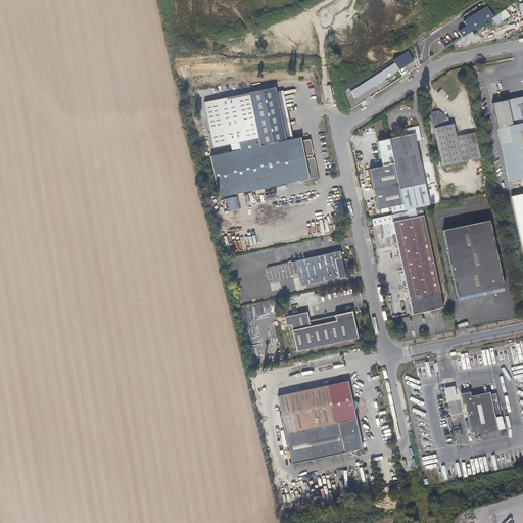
[(463,38),(494,16),(487,6),(464,21),(467,26),(458,32),(463,38)]
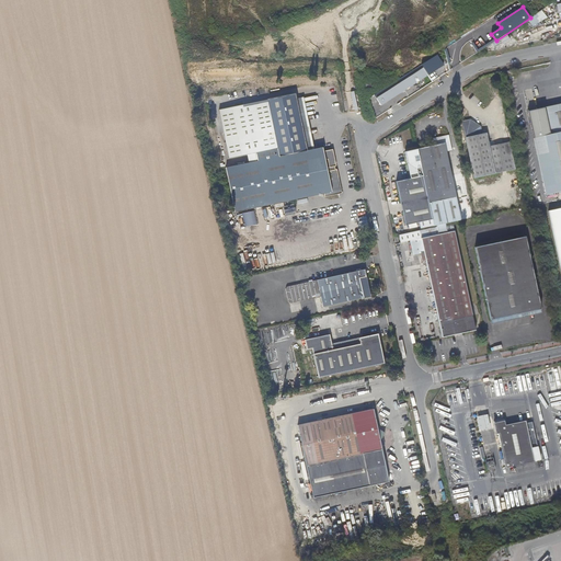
[(437,55),(422,65),(430,75),(444,65),(437,55)]
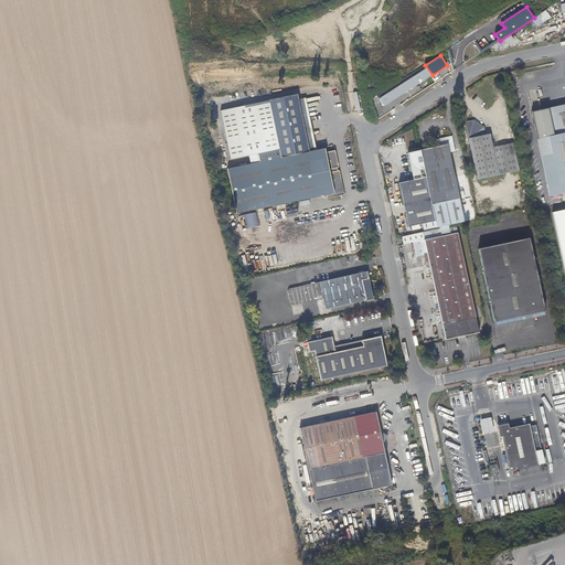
[(426,68),(379,99),(383,106),(430,75),(426,68)]
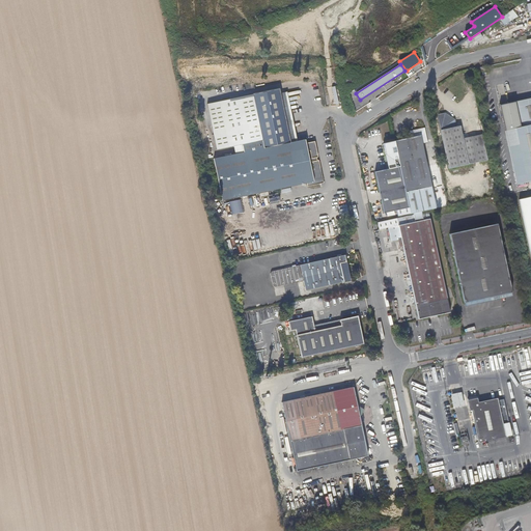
[(291,132),(286,133),(275,83),(275,80),(202,93),(213,139),(229,136),(239,134),(240,142),(231,144),(208,148),(218,191),(303,172),(304,175),(320,172),(314,149),(313,149),(313,146),(314,146),(311,132),(302,134),(301,130),(291,132)]
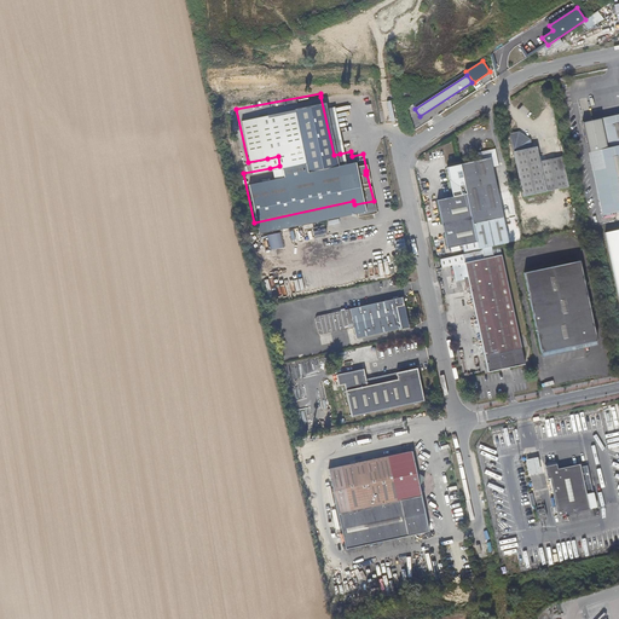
[(340,154),(328,96),(320,97),(334,155),(340,154)]
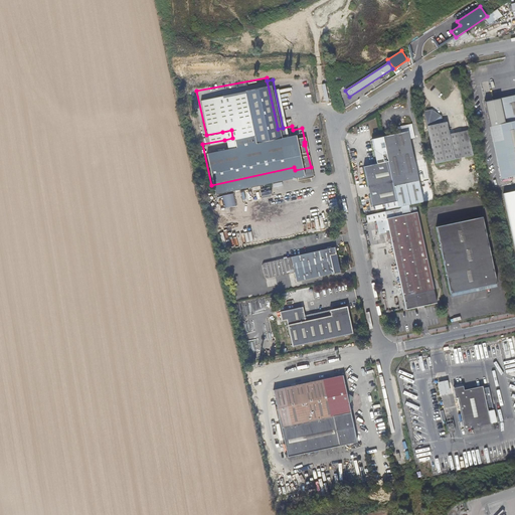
[(514,96),(498,100),(484,103),(501,178),(514,175),(514,96)]
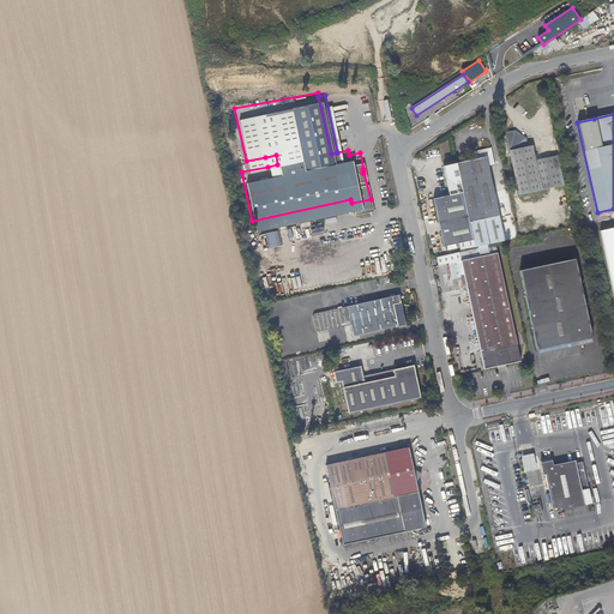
[(524,139),(511,132),(504,134),(517,194),(560,185),(554,156),(533,161),(530,148),(525,148),(524,139)]
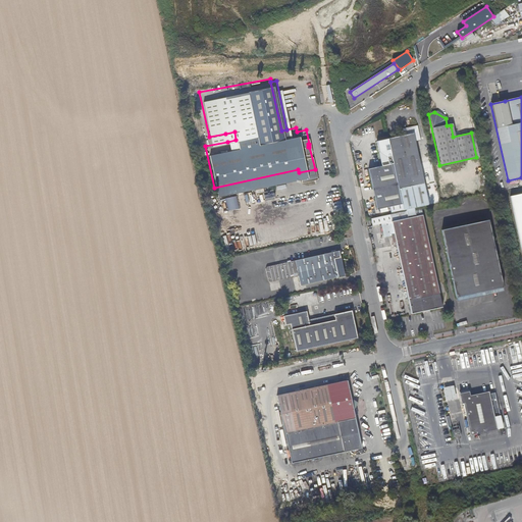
[(402,129),(403,136),(386,139),(389,150),(393,164),(393,165),(397,185),(399,191),(403,210),(403,211),(413,209),(427,206),(427,204),(433,203),(432,198),(426,199),(414,143),(419,142),(416,126),(402,129)]
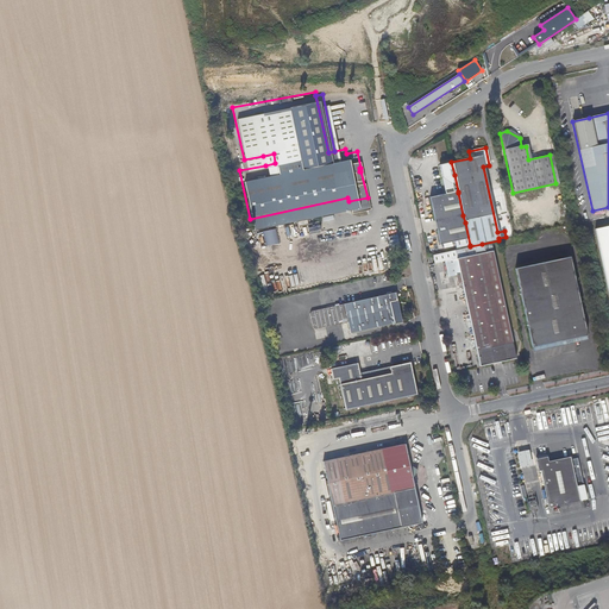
[(263,156),(265,165),(275,163),(274,154),(263,156)]
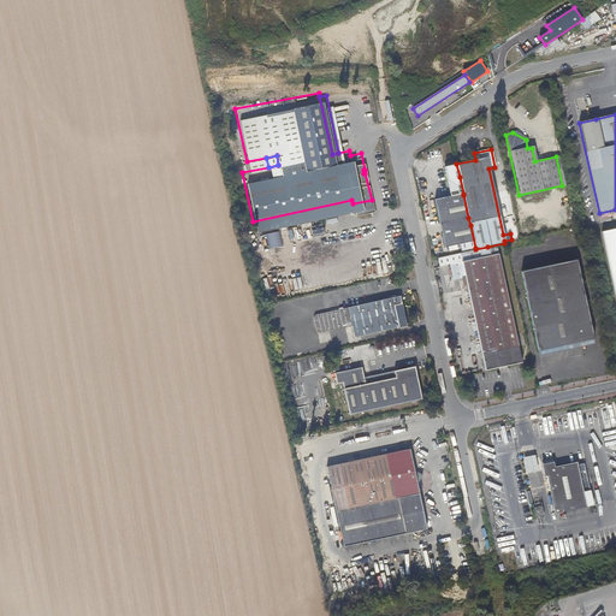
[(458,243),(461,252),(475,248),(471,225),(468,218),(463,195),(463,194),(434,200),(444,247),(458,243)]
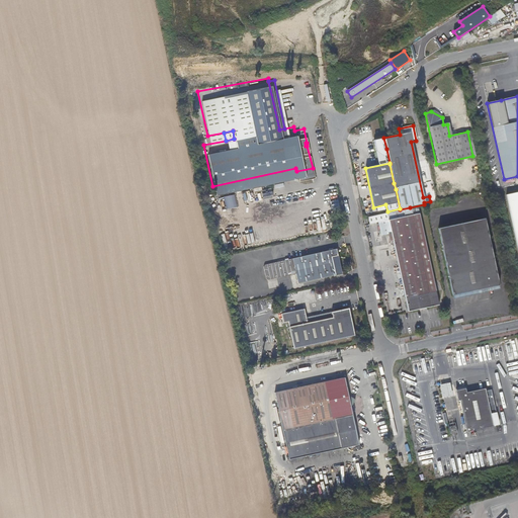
[(517,192),(507,195),(517,249),(517,192)]
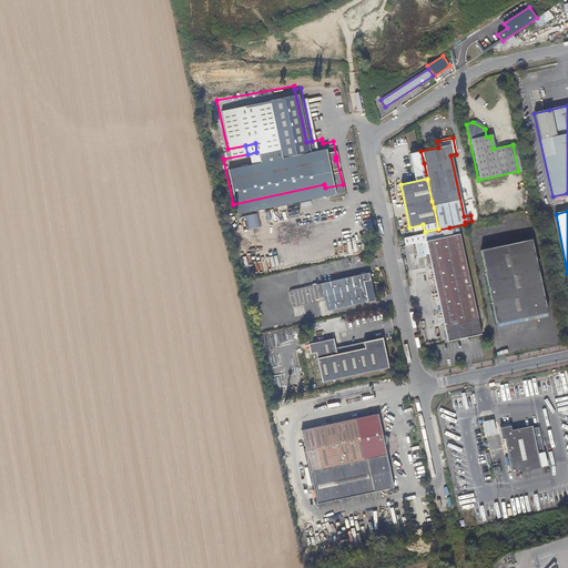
[(447,341),(480,334),(457,227),(450,229),(449,227),(438,230),(423,233),(403,237),(405,244),(414,242),(417,257),(428,255),(447,341)]
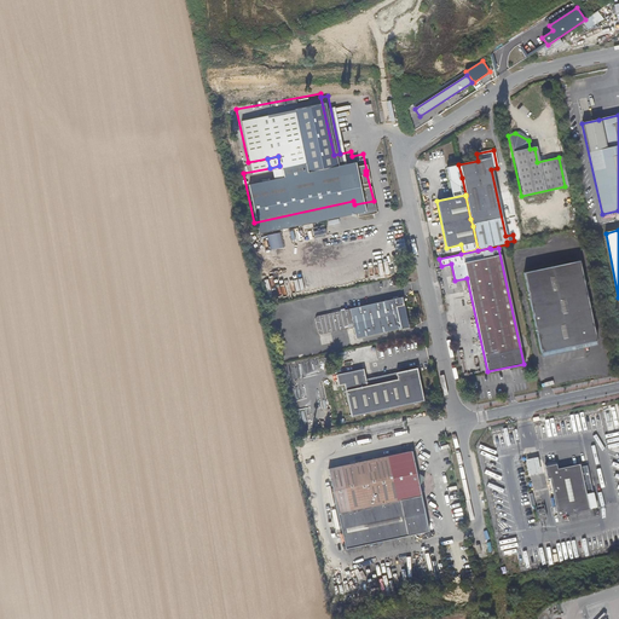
[(578,262),(522,273),(539,350),(588,339),(589,342),(595,341),(578,262)]
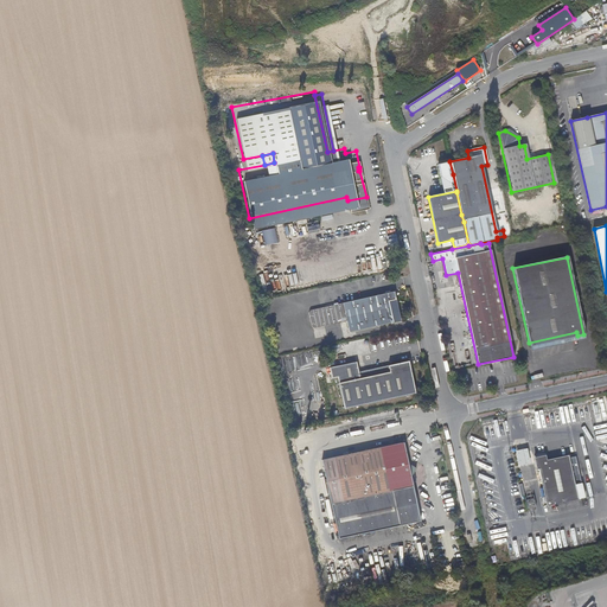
[(400,324),(394,293),(311,311),(310,313),(313,327),(314,328),(347,323),(350,333),(400,324)]
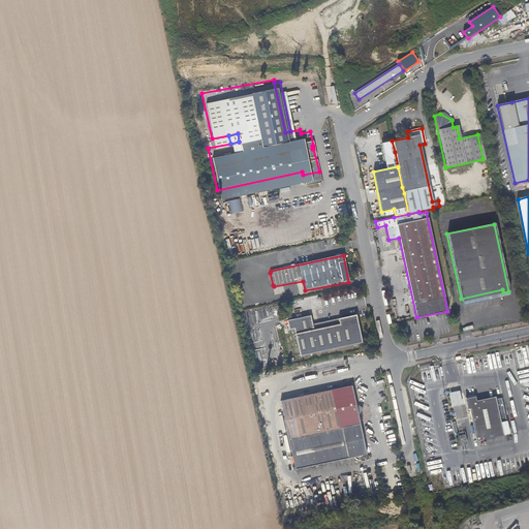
[(462,305),(509,294),(508,291),(503,292),(502,289),(461,299),(462,305)]
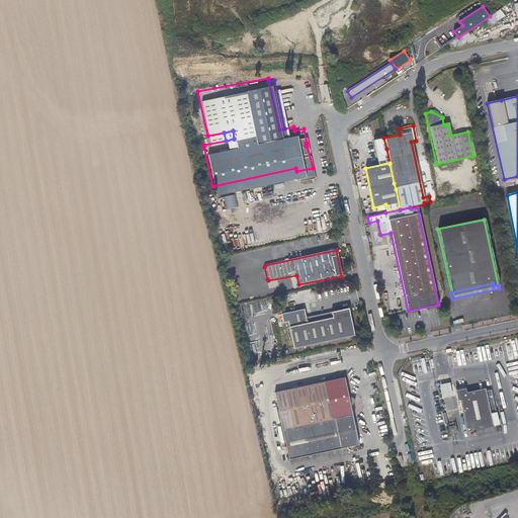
[(307,320),(307,317),(283,321),(284,325),(289,324),(290,332),(339,321),(352,319),(351,315),(349,316),(348,311),(307,320)]
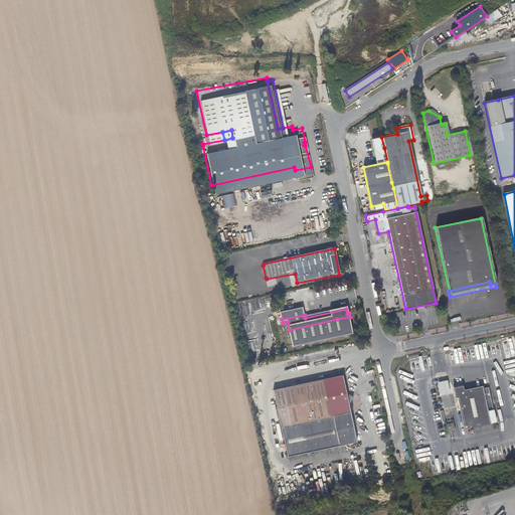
[(304,310),(281,314),(282,319),(305,315),(304,310)]
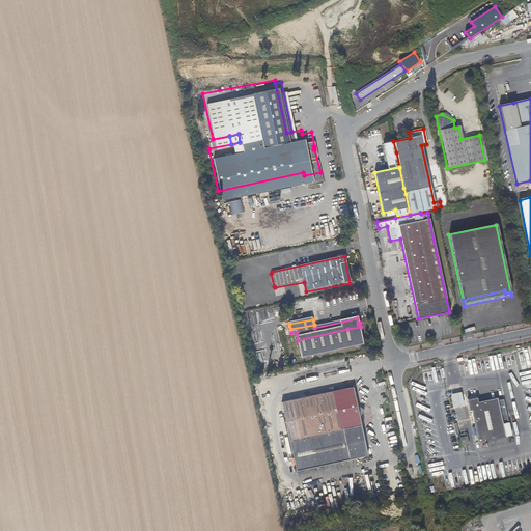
[(361,327),(347,329),(298,340),(301,354),(364,340),(361,327)]
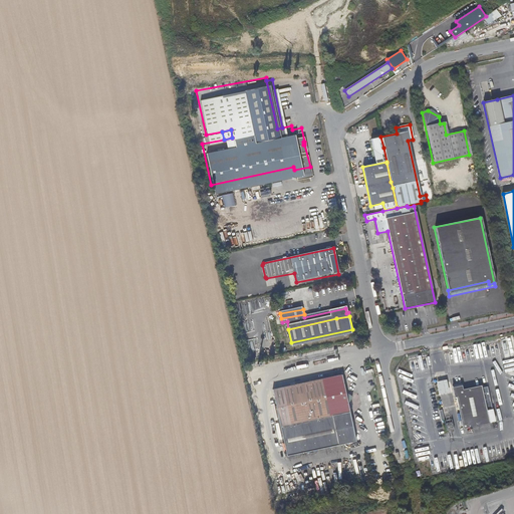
[(353,334),(352,329),(291,342),(292,347),(353,334)]
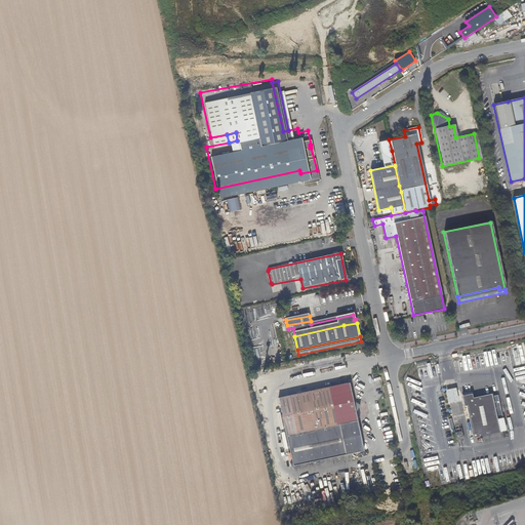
[(359,401),(355,382),(284,398),(298,466),(369,450),(363,420),(365,416),(363,408),(365,405),(359,401)]
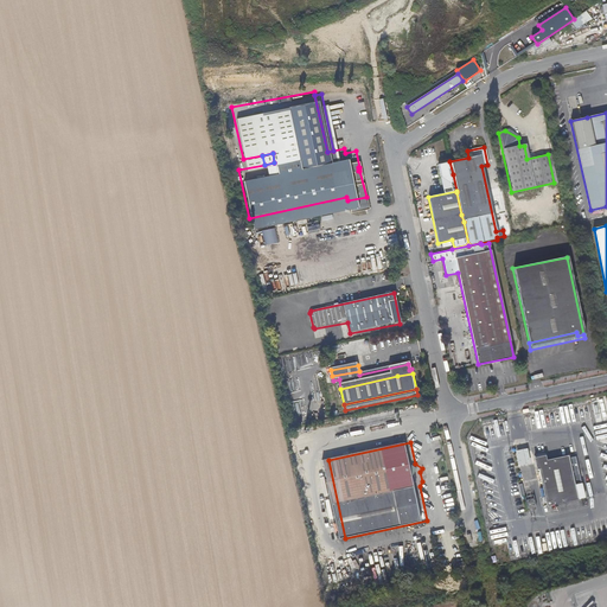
[(516,451),(518,465),(531,462),(528,447),(516,451)]
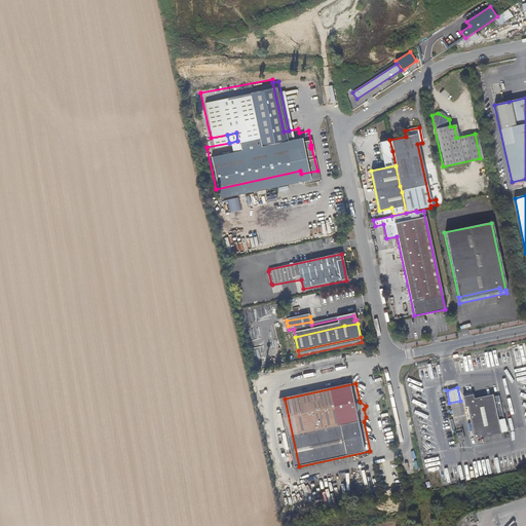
[(473,399),(472,393),(462,396),(464,408),(465,407),(473,440),(499,434),(491,395),(473,399)]
